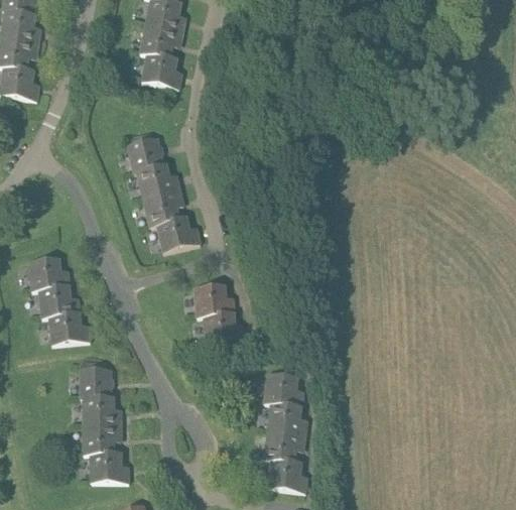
[(2,0),(1,9),(4,10),(33,13),(35,0),(2,0)]
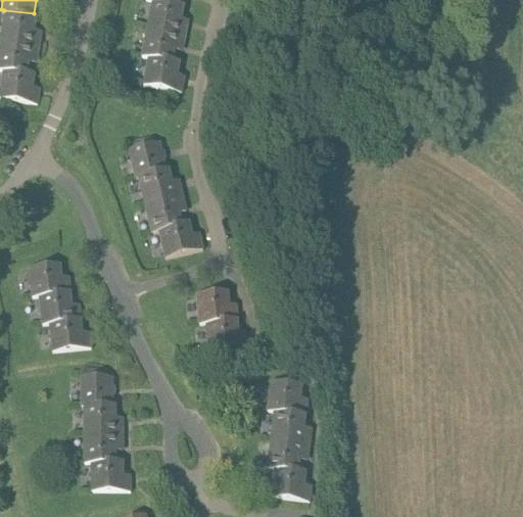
[(146,26),(185,35),(188,20),(189,17),(183,15),(185,4),(165,0),(150,0),(146,26)]
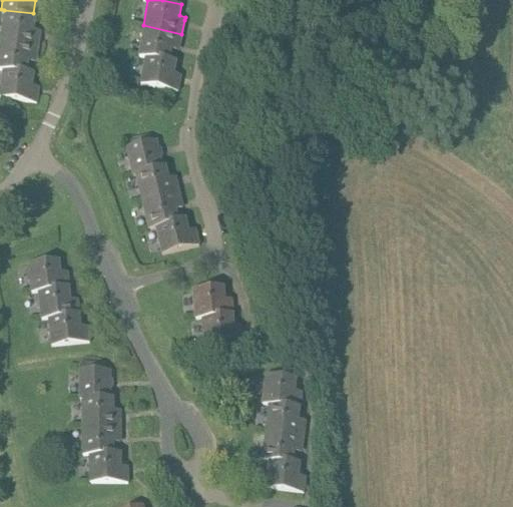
[(36,14),(33,13),(4,10),(0,33),(0,37),(38,44),(40,32),(41,27),(34,25),(36,14)]
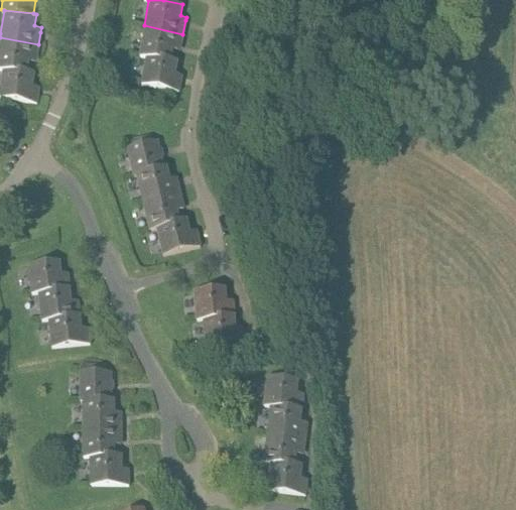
[(138,52),(146,53),(172,56),(174,45),(180,47),(181,44),(182,34),(144,25),(138,52)]
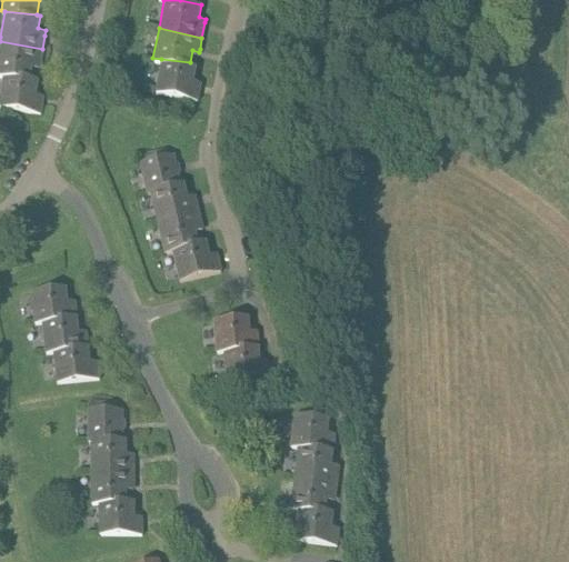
[(0,72),(2,73),(31,74),(32,63),(40,64),(41,61),(42,49),(0,41),(0,72)]
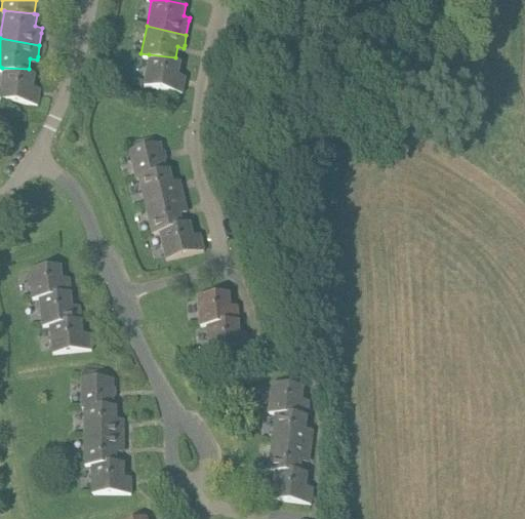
[(182,60),(175,57),(149,54),(143,81),(183,89),(185,77),(186,74),(179,71),(182,60)]
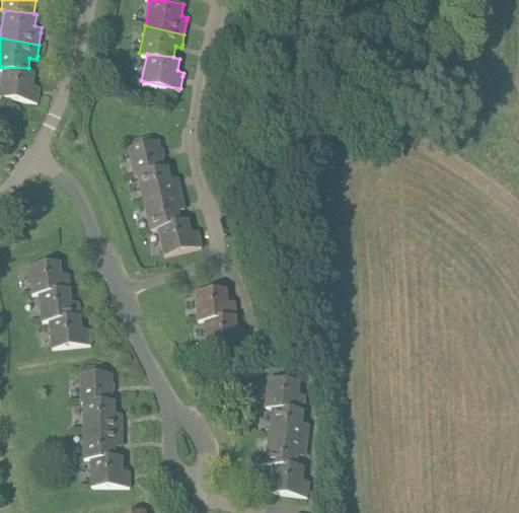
[(35,70),(28,68),(2,67),(0,83),(0,93),(39,99),(40,88),(41,84),(33,83),(35,70)]
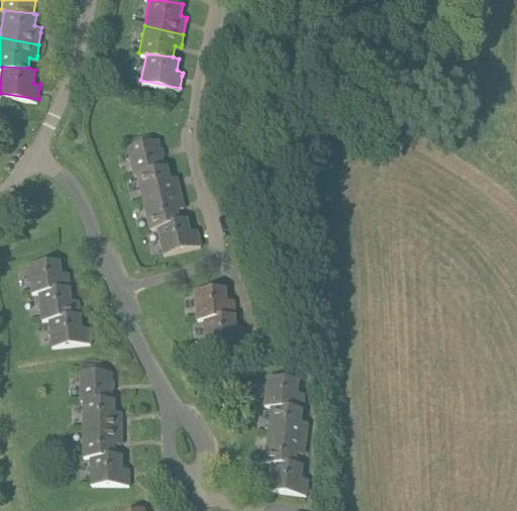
[(133,174),(136,173),(166,164),(162,147),(159,136),(126,144),(133,174)]
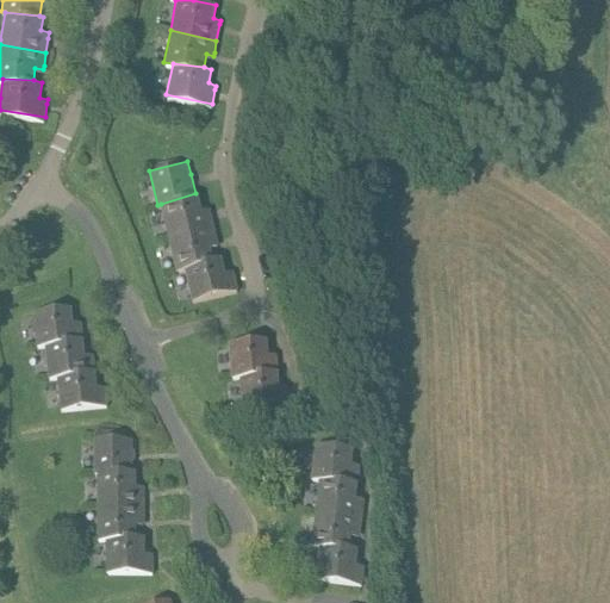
[(198,193),(195,193),(161,204),(168,236),(215,224),(211,209),(210,205),(201,207),(198,193)]
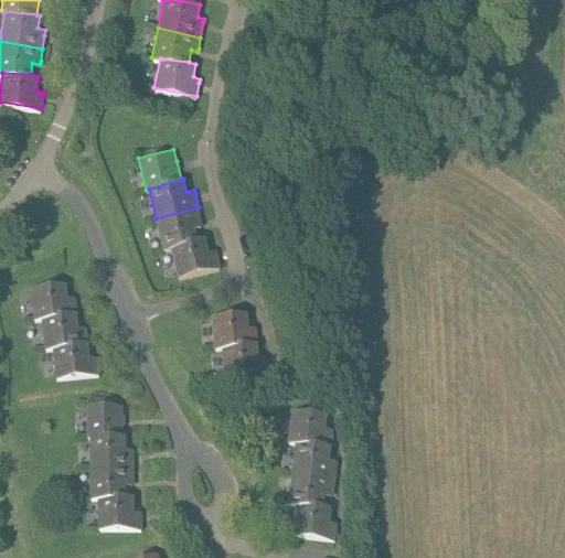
[(163,248),(170,246),(198,237),(195,227),(203,225),(202,220),(199,207),(156,218),(163,248)]
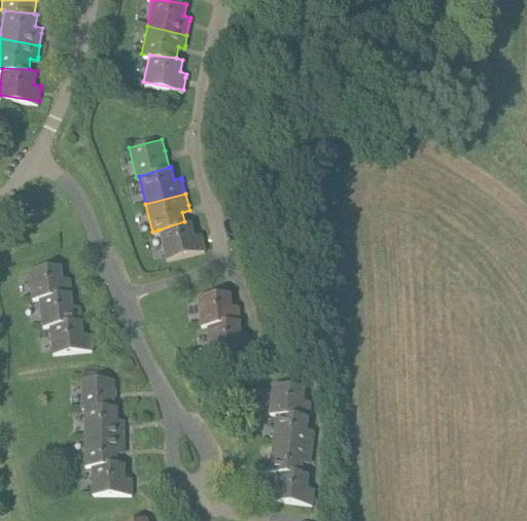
[(192,219),(184,221),(159,230),(166,257),(206,247),(203,235),(202,232),(196,233),(192,219)]
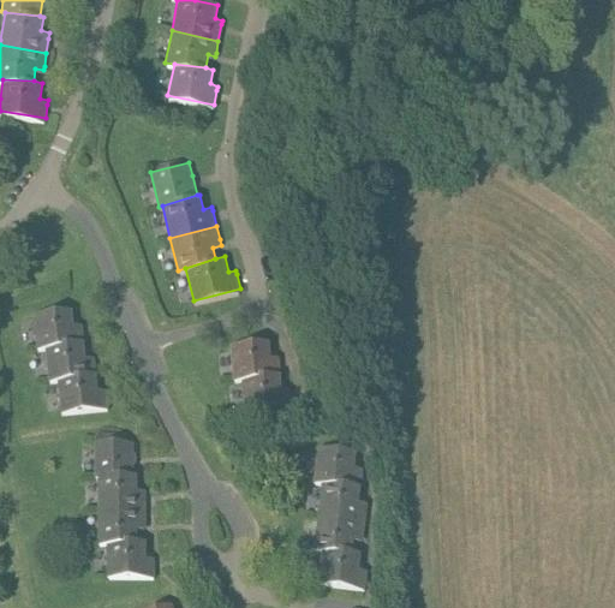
[(36,346),(45,345),(84,341),(83,326),(82,321),(73,321),(72,307),(33,311),(36,346)]
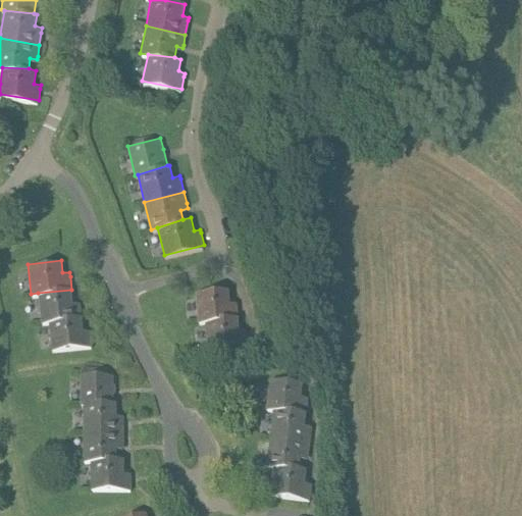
[(198,320),(206,320),(238,317),(237,303),(237,300),(229,301),(228,289),(196,291),(198,320)]
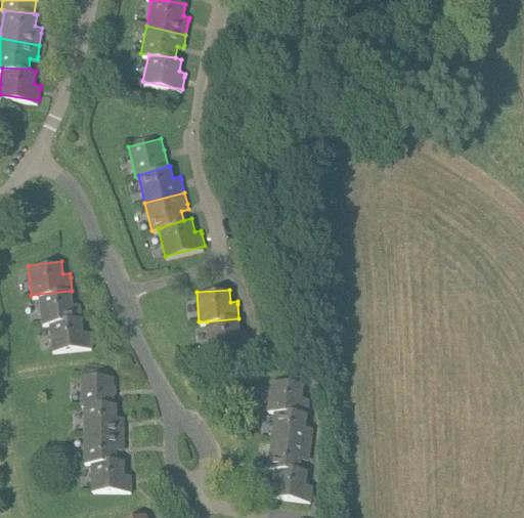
[(41,322),(49,321),(82,318),(81,304),(81,301),(73,302),(72,291),(38,294),(41,322)]
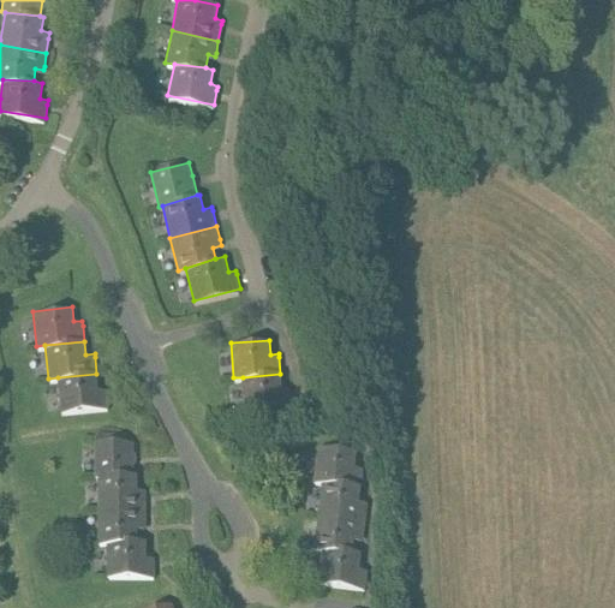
[(96,374),(58,377),(60,410),(108,405),(106,391),(106,386),(99,386),(96,374)]
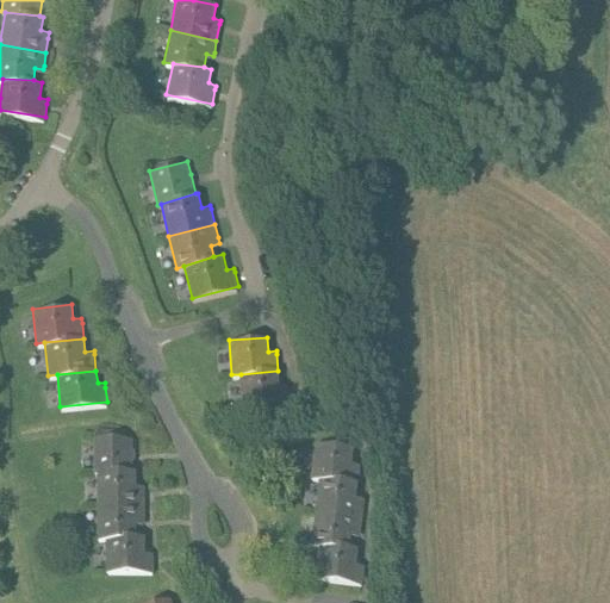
[(278,371),(241,374),(243,406),(290,403),(288,387),(287,384),(279,385),(278,371)]
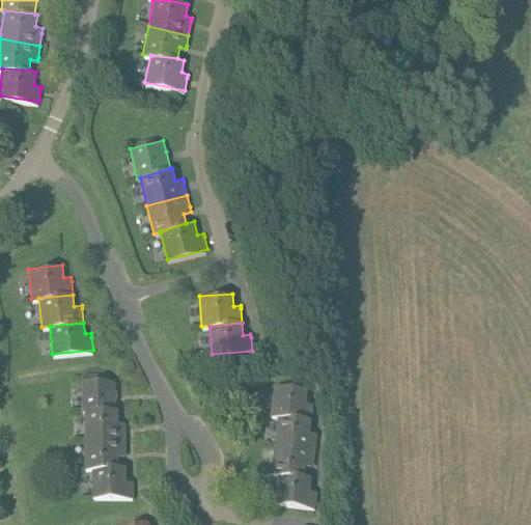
[(82,410),(84,410),(116,408),(116,392),(116,380),(111,380),(111,371),(88,371),(88,380),(82,380),(82,410)]
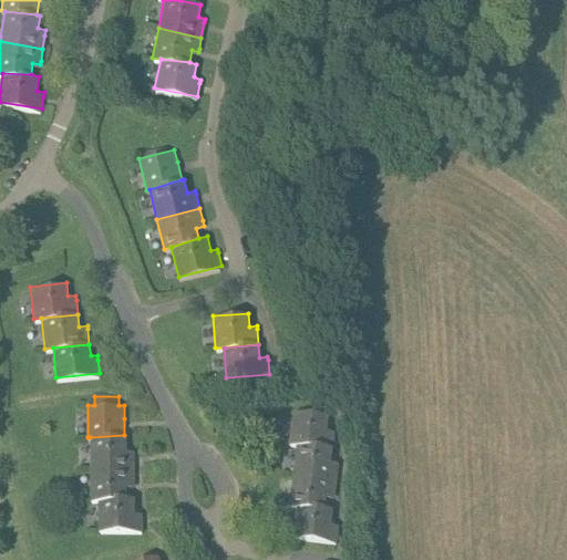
[(288,442),(297,443),(332,447),(334,433),(334,429),(327,428),(329,415),(292,410),(288,442)]
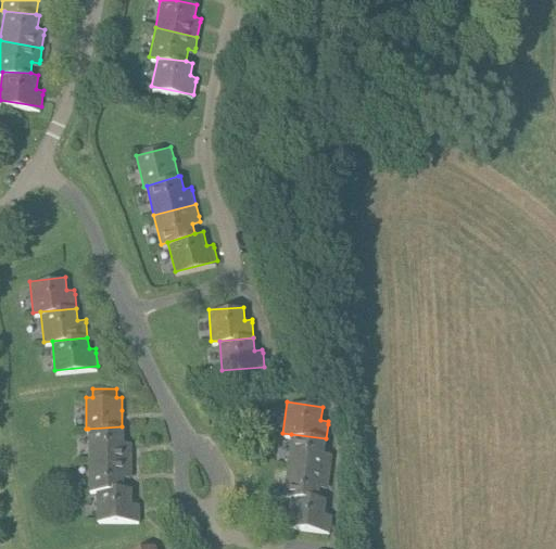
[(124,426),(122,426),(88,429),(88,459),(131,460),(131,445),(131,439),(124,439),(124,426)]
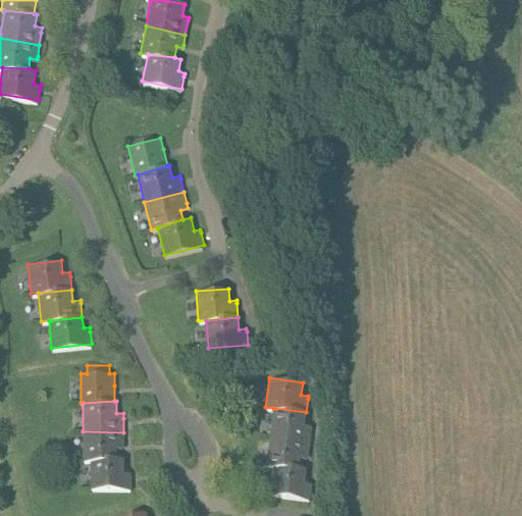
[(306,412),(273,408),(269,437),(310,443),(311,428),(312,424),(304,423),(306,412)]
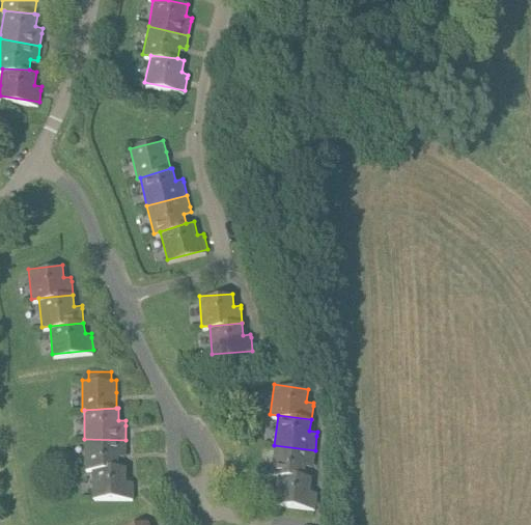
[(84,467),(92,467),(119,465),(119,454),(126,454),(126,451),(126,440),(84,439),(84,467)]
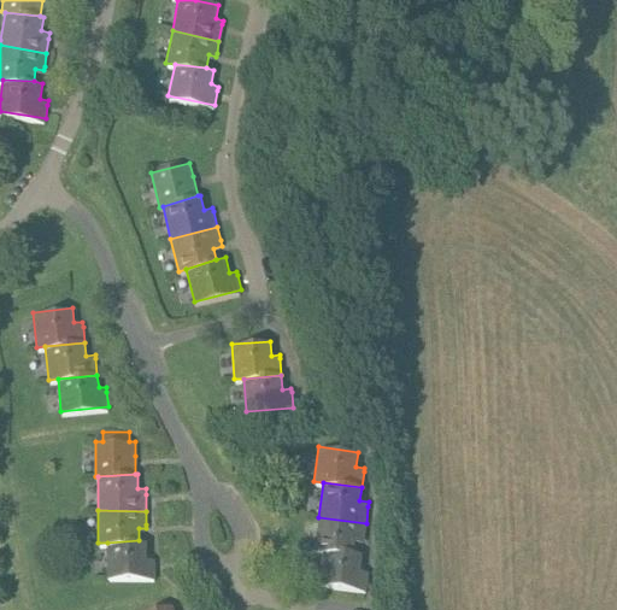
[(315,549),(323,550),(354,551),(356,538),(364,539),(364,534),(366,523),(318,517),(315,549)]
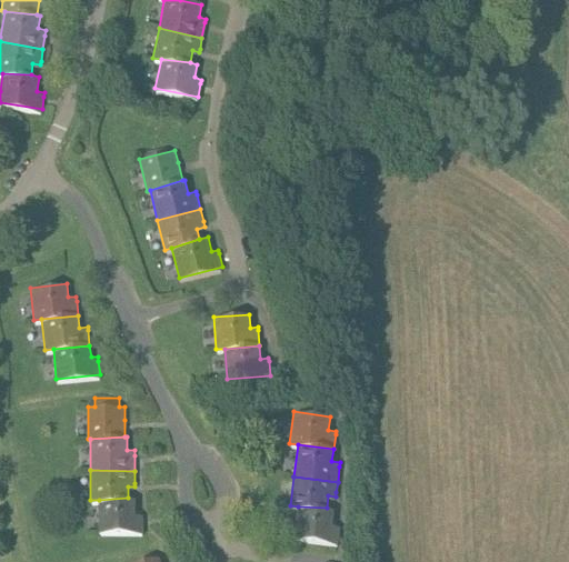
[(136,498),(128,498),(99,500),(99,530),(142,531),(142,517),(142,512),(136,512),(136,498)]
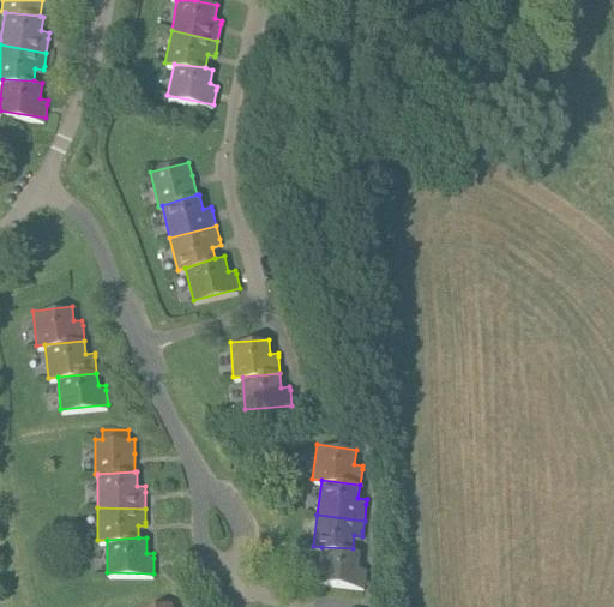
[(360,550),(353,548),(321,547),(318,580),(363,586),(366,572),(366,566),(359,565),(360,550)]
